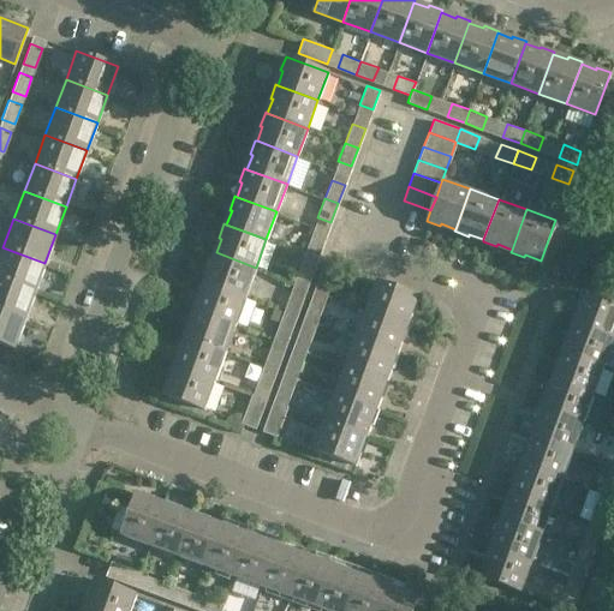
[(310,237),(304,255),(317,259),(323,241),(310,237)]
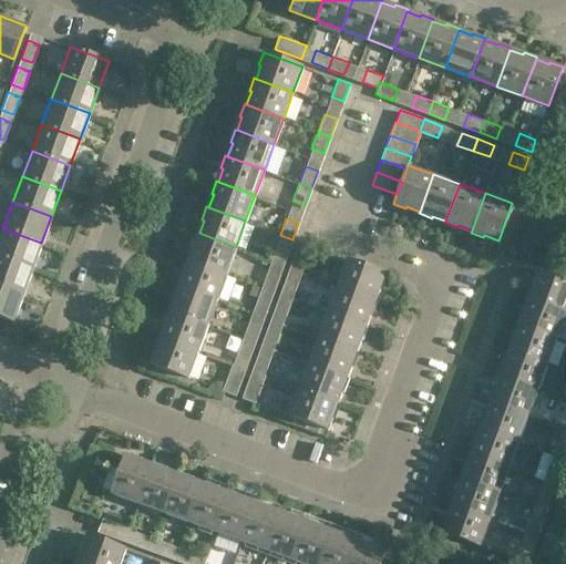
[(0,256),(31,268),(41,243),(2,228),(0,235),(0,256)]
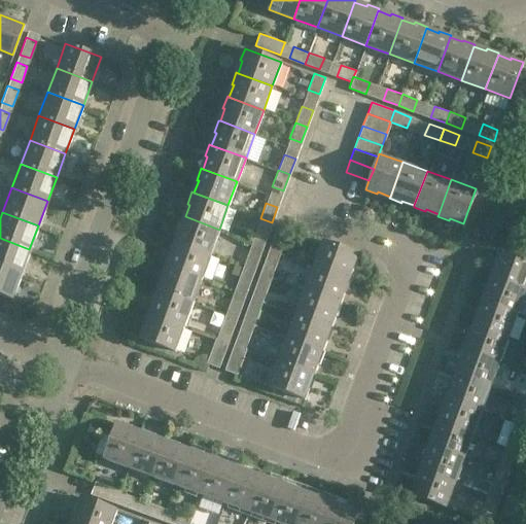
[(185,216),(183,216),(178,228),(180,229),(176,241),(210,253),(219,230),(185,216)]
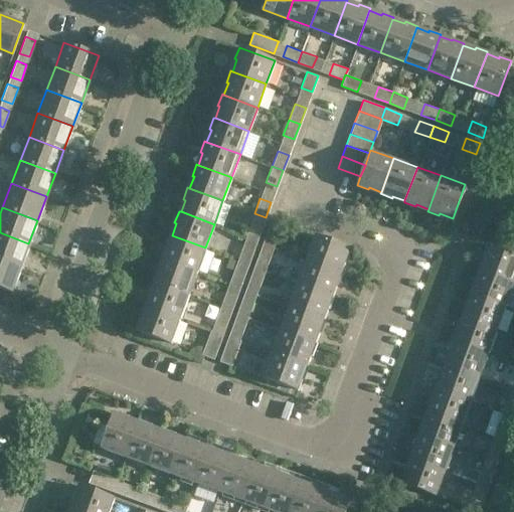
[(254,213),(248,228),(260,232),(266,217),(254,213)]
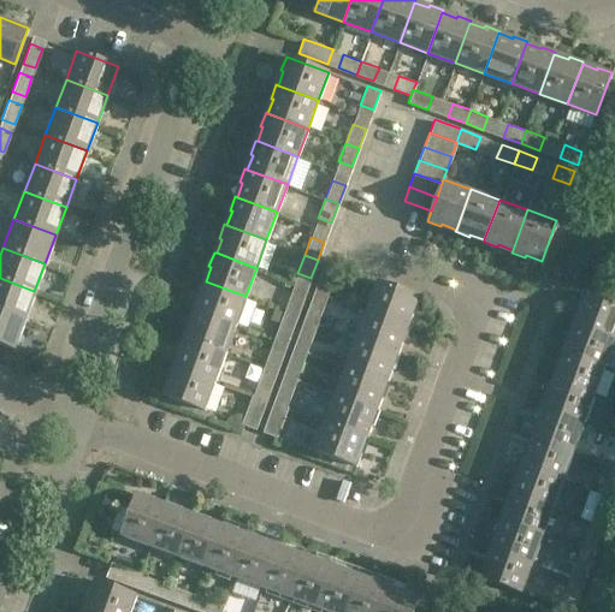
[(325,261),(318,280),(331,285),(338,266),(325,261)]
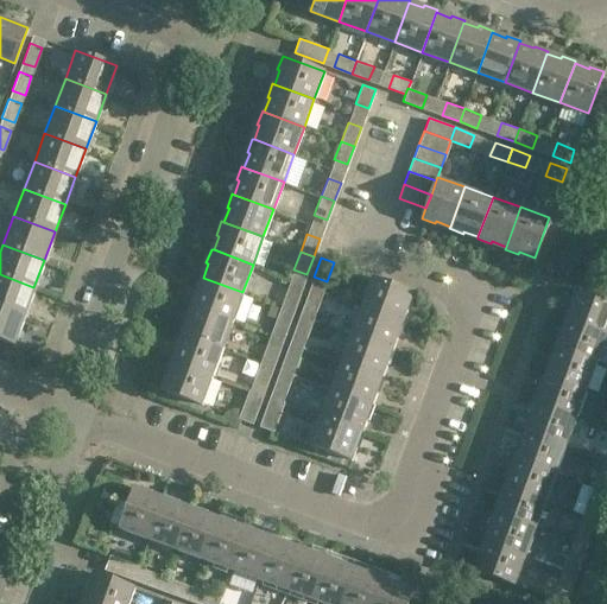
[(0,305),(24,315),(33,287),(0,274),(0,305)]
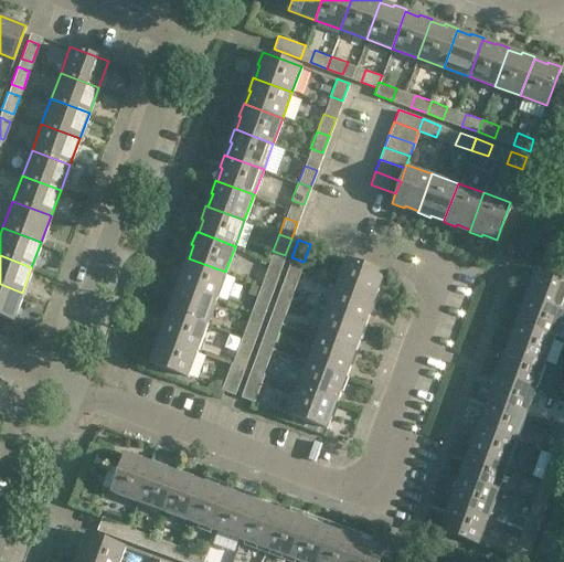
[(189,258),(187,257),(182,269),(184,271),(179,284),(216,297),(225,272),(189,258)]
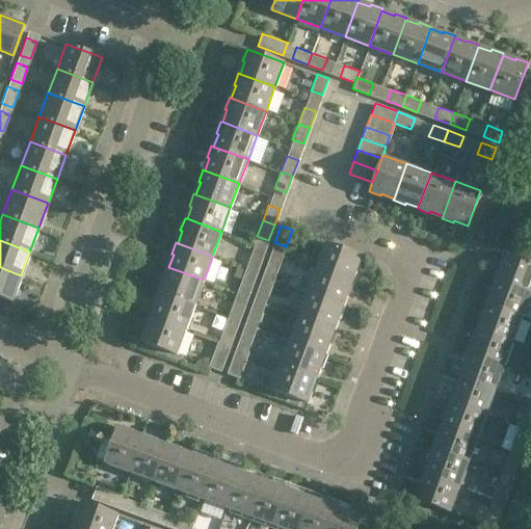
[(315,268),(350,281),(352,281),(356,269),(354,268),(360,255),(324,242),(315,268)]
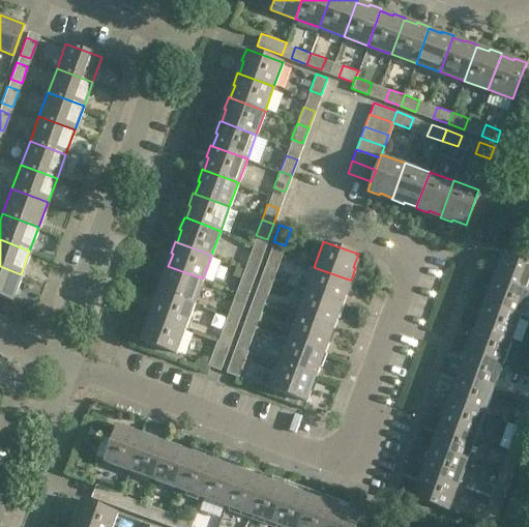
[(250,252),(244,267),(256,271),(261,256),(250,252)]
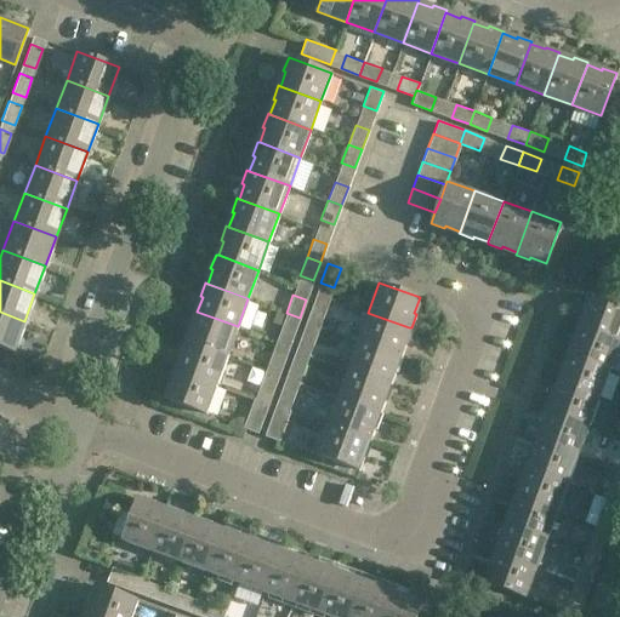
[(619,308),(587,297),(581,310),(584,312),(579,326),(619,341),(619,337),(619,308)]
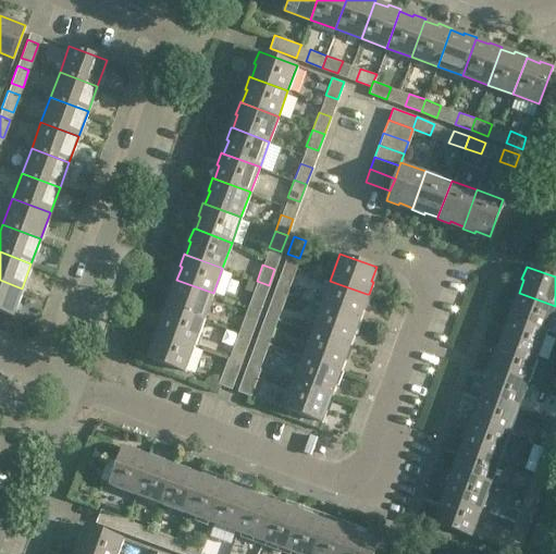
[(281,271),(274,287),(286,292),(293,275),(281,271)]
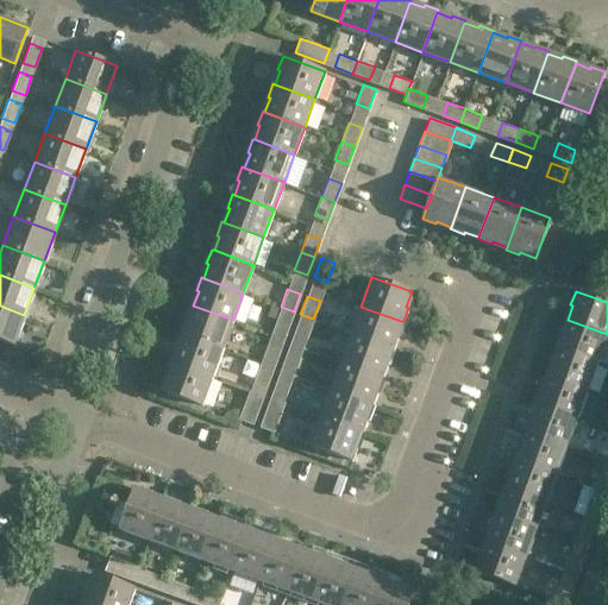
[(193,306),(192,304),(186,319),(188,319),(183,333),(223,348),(233,320),(193,306)]
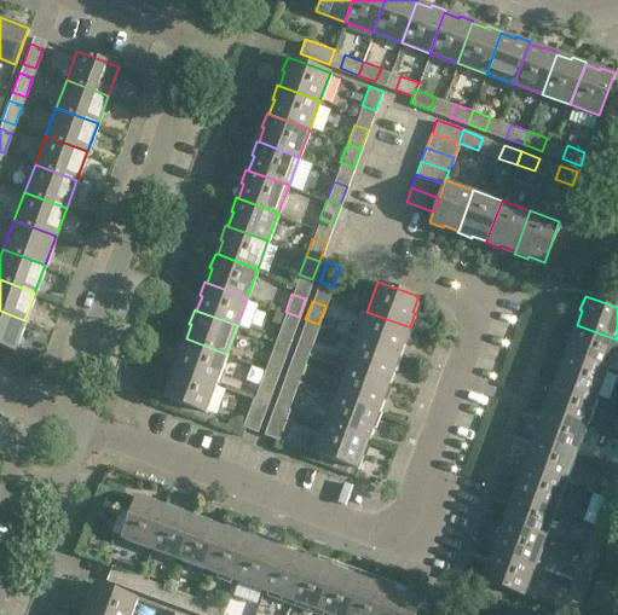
[(0,343),(13,349),(24,320),(0,311),(0,343)]
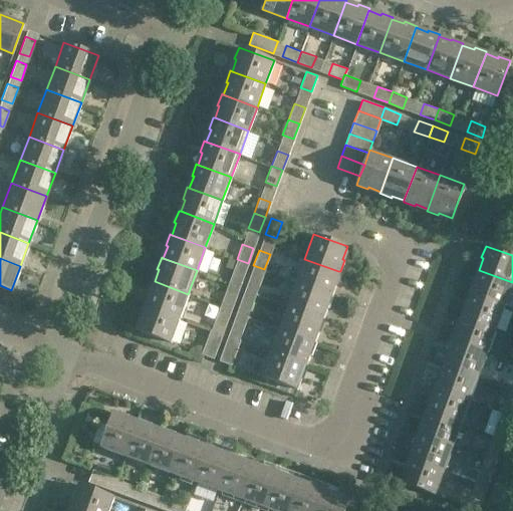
[(237,259),(231,275),(242,279),(248,263),(237,259)]
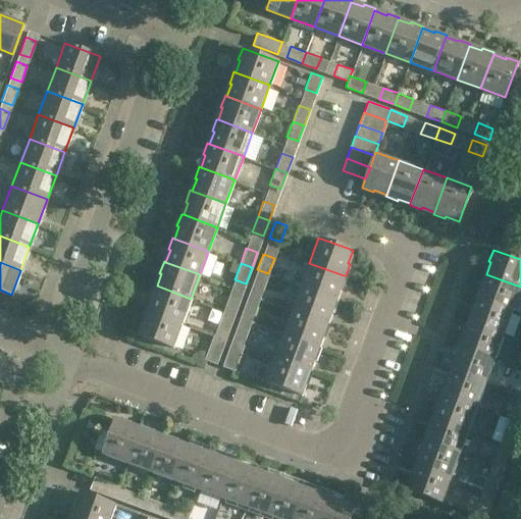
[(301,287),(334,299),(336,300),(341,288),(339,288),(344,275),(309,263),(301,287)]
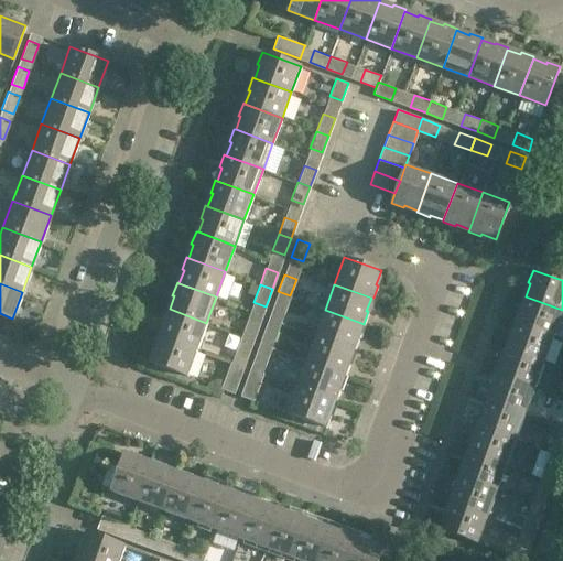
[(278,291),(272,308),(284,313),(290,295),(278,291)]
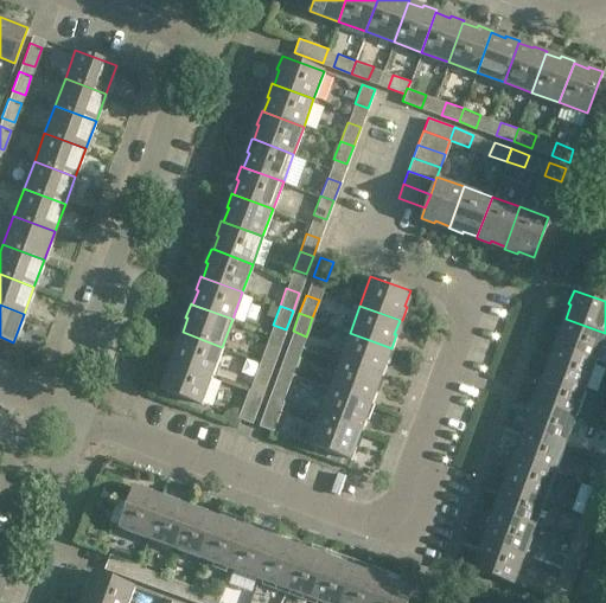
[(566,319),(563,318),(559,331),(561,332),(556,346),(595,360),(605,333),(566,319)]
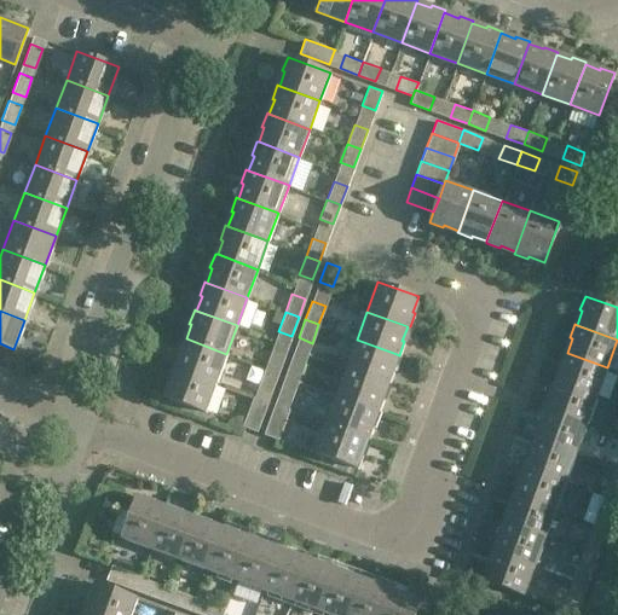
[(186,338),(184,338),(179,352),(182,353),(175,367),(217,382),(226,354),(186,338)]
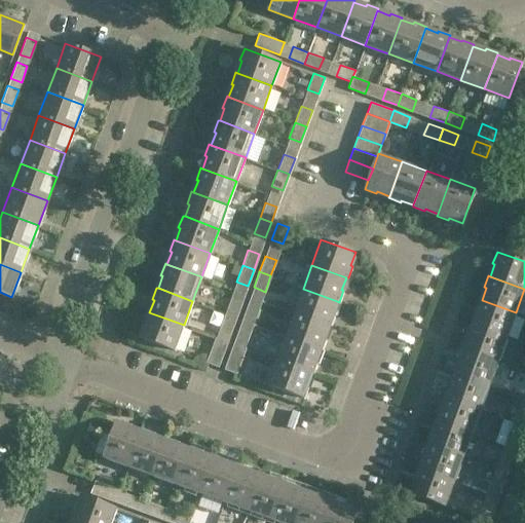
[(294,312),(329,325),(331,326),(335,314),(333,313),(337,301),(303,289),(294,312)]
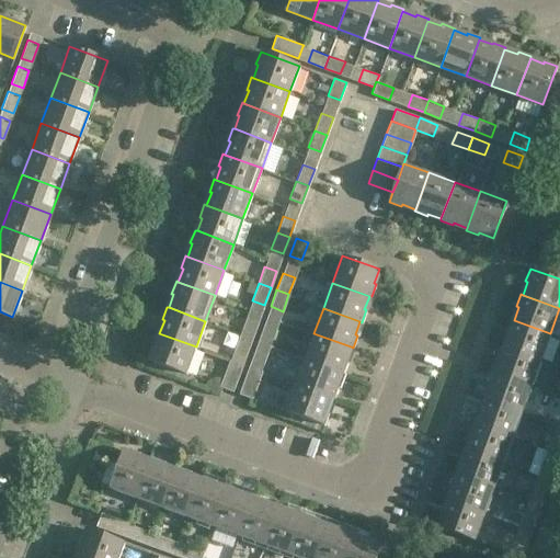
[(246,318),(240,334),(252,339),(258,322),(246,318)]
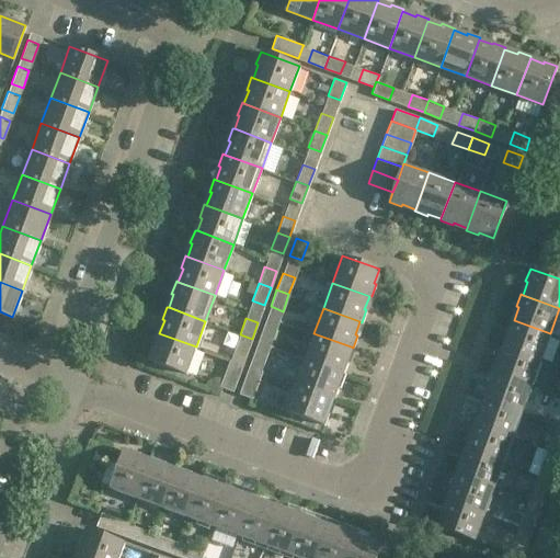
[(514,320),(512,319),(506,332),(509,332),(504,345),(540,359),(550,333),(514,320)]
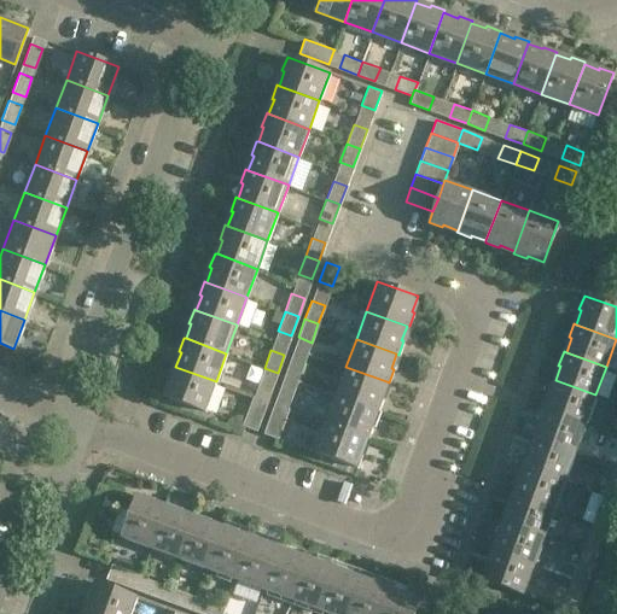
[(291,357),(284,375),(297,380),(304,362),(291,357)]
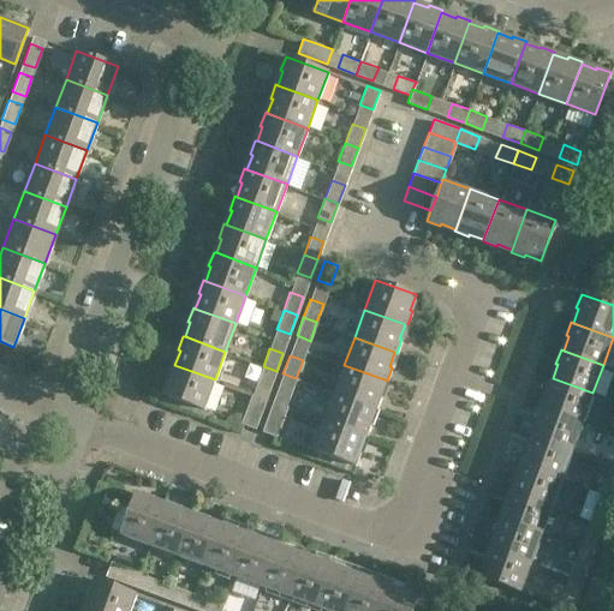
[(174,365),(172,364),(167,377),(170,378),(165,393),(162,391),(161,393),(203,408),(215,379),(174,365)]
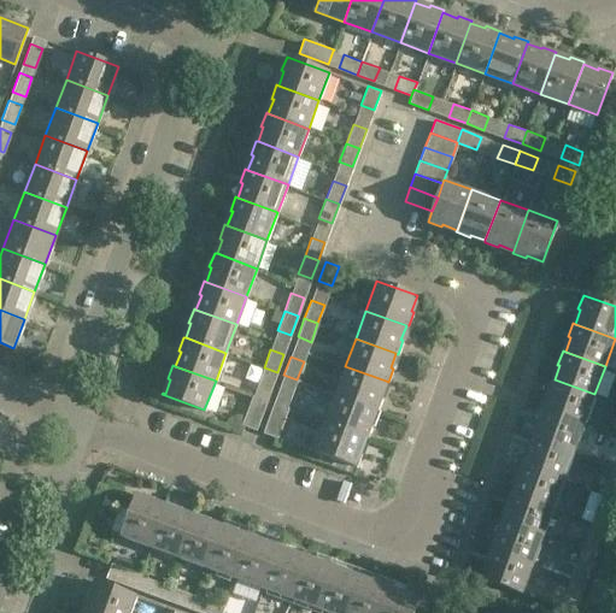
[(335,394),(375,410),(377,410),(382,396),(380,395),(386,381),(345,366),(335,394)]
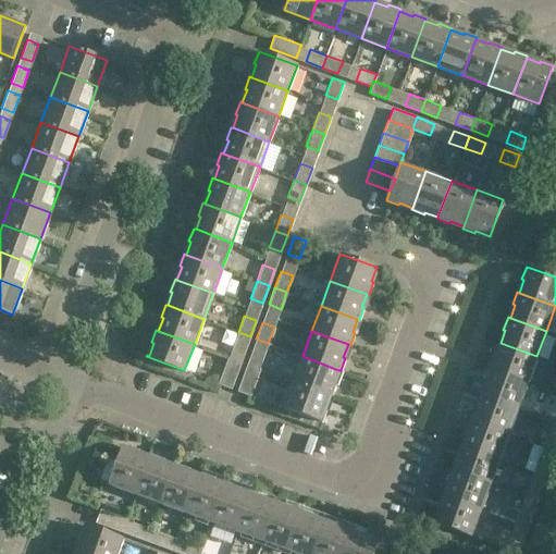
[(238,332),(232,348),(244,353),(250,336),(238,332)]
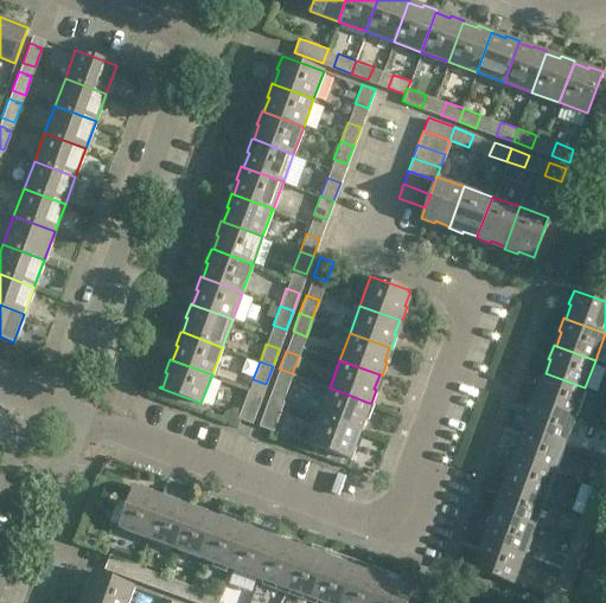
[(279,369),(273,386),(286,391),(292,373),(279,369)]
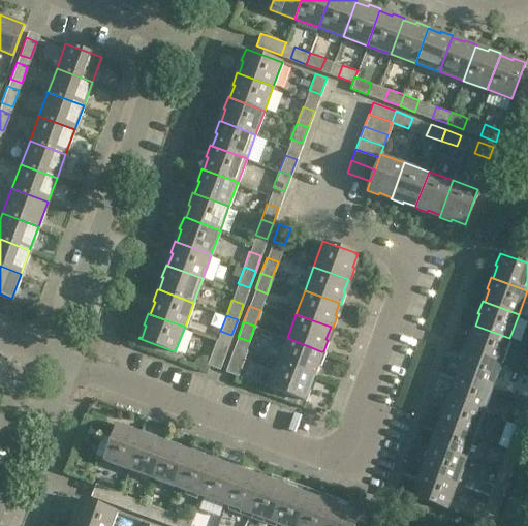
[(475,326),(473,325),(469,337),(471,338),(466,349),(501,362),(509,338),(475,326)]
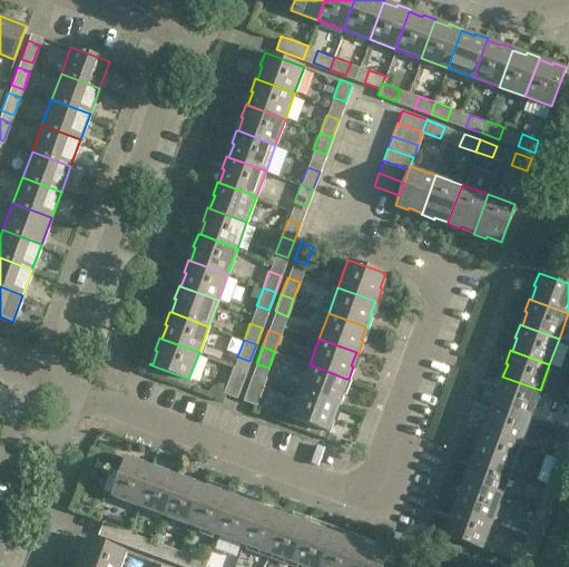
[(246,370),(234,365),(233,364),(223,391),(236,397),(246,370)]
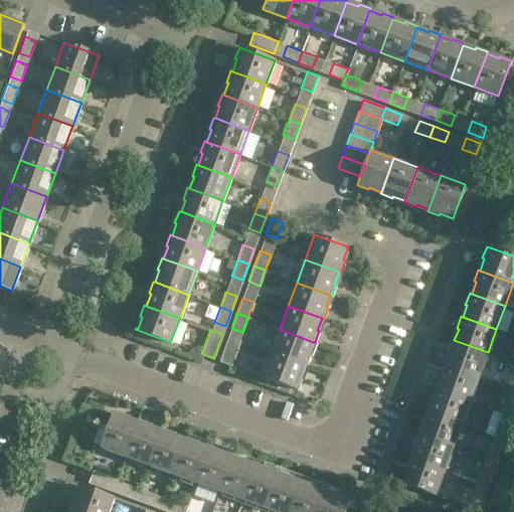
[(271,353),(305,365),(307,366),(311,354),(309,353),(313,342),(280,329),(271,353)]
